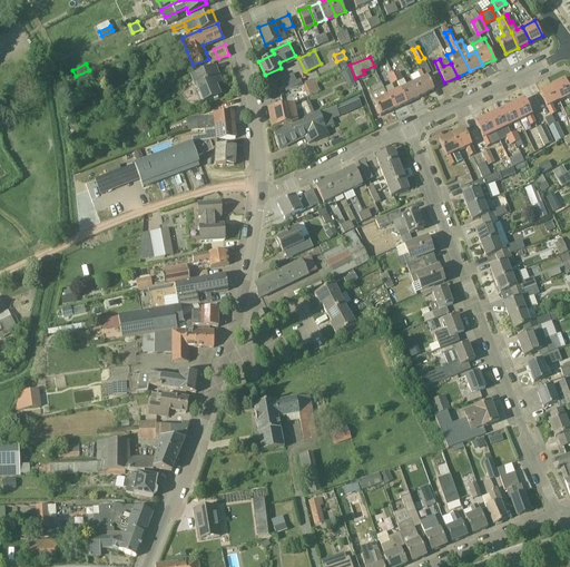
[(214,77),(218,75),(215,65),(192,74),(196,84),(203,100),(220,94),(214,77)]
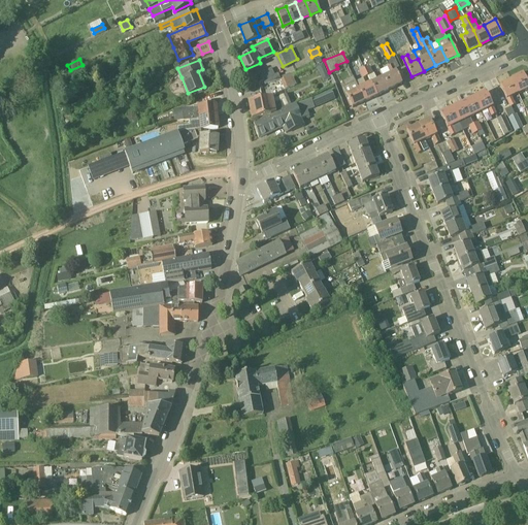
[(392,62),(388,65),(391,71),(384,74),(389,88),(402,81),(392,62)]
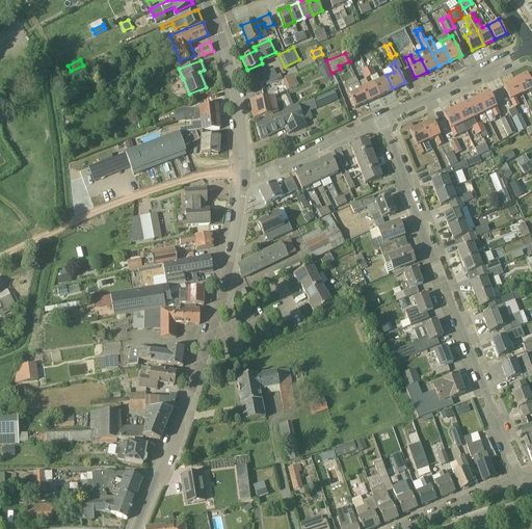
[(274,64),(261,71),(266,83),(280,77),(274,64)]
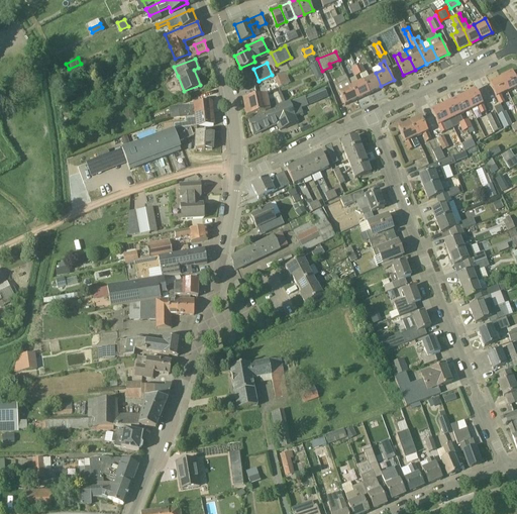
[(516,81),(512,71),(501,76),(507,90),(516,85),(516,81)]
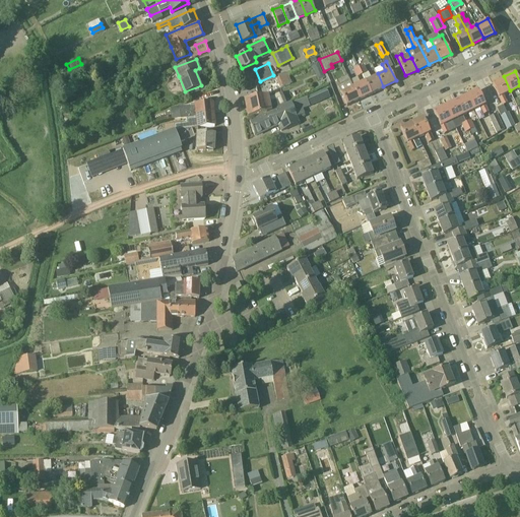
[(287,72),(275,77),(279,86),(291,81),(287,72)]
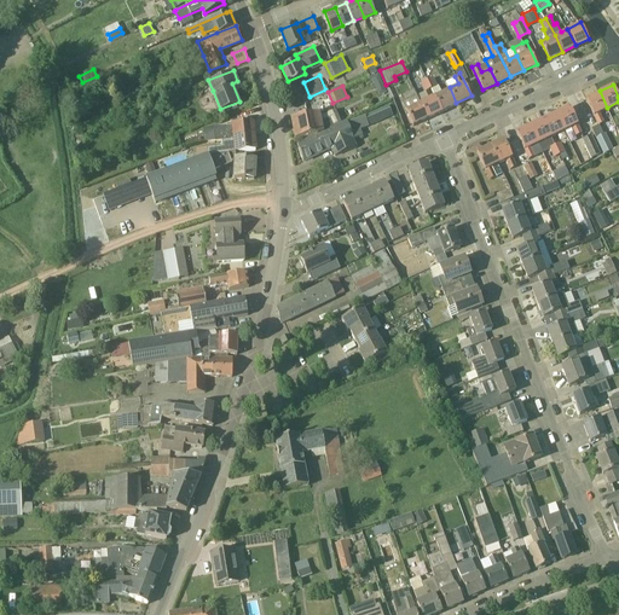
[(456,103),(450,87),(434,94),(441,110),(456,103)]
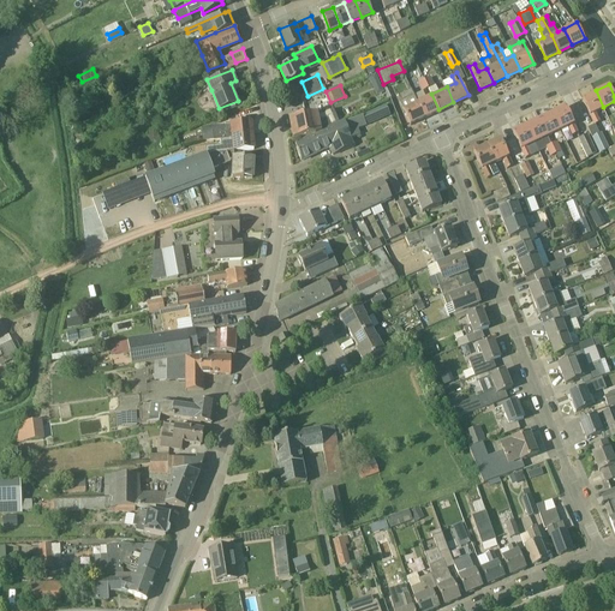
[(583,97),(595,121),(596,121),(599,119),(595,111),(603,107),(596,90),(583,97)]
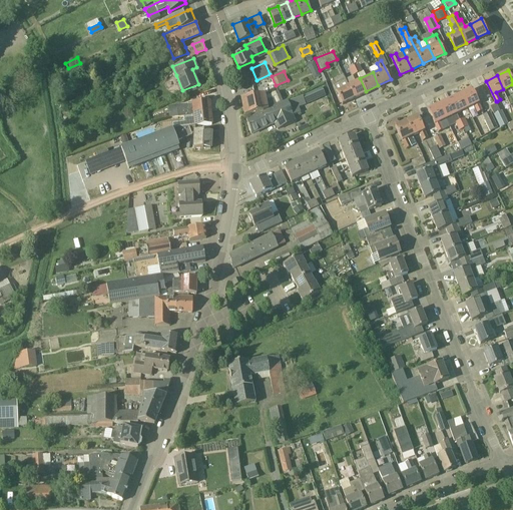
[(349,84),(346,77),(337,82),(333,84),(342,102),(355,96),(349,84)]
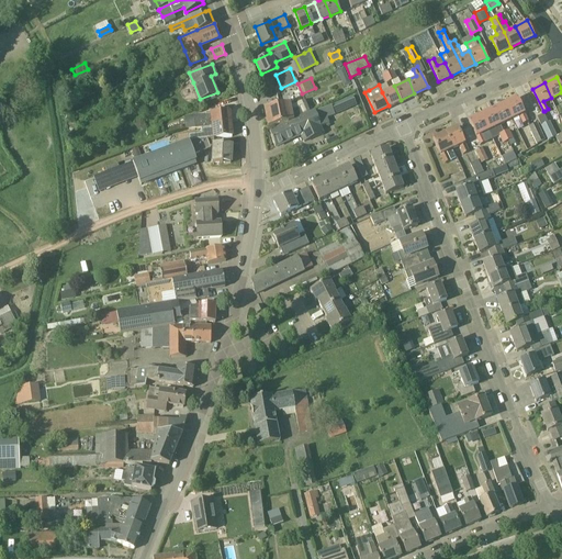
[(390,89),(382,92),(389,105),(401,100),(394,86),(390,89)]
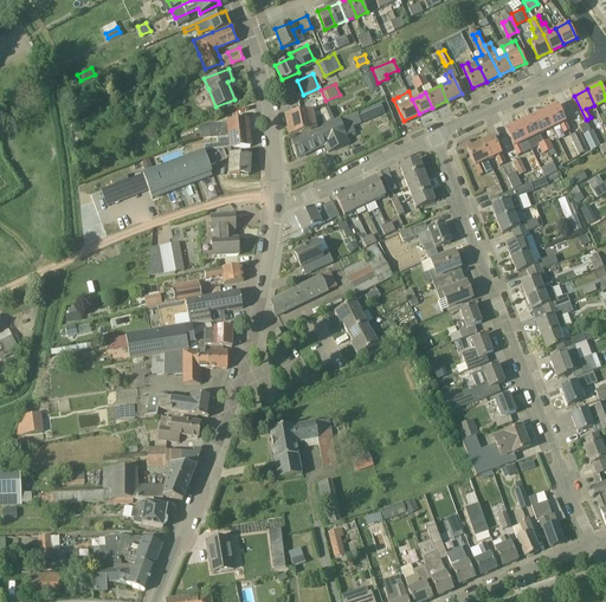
[(384,111),(379,102),(367,107),(371,116),(384,111)]
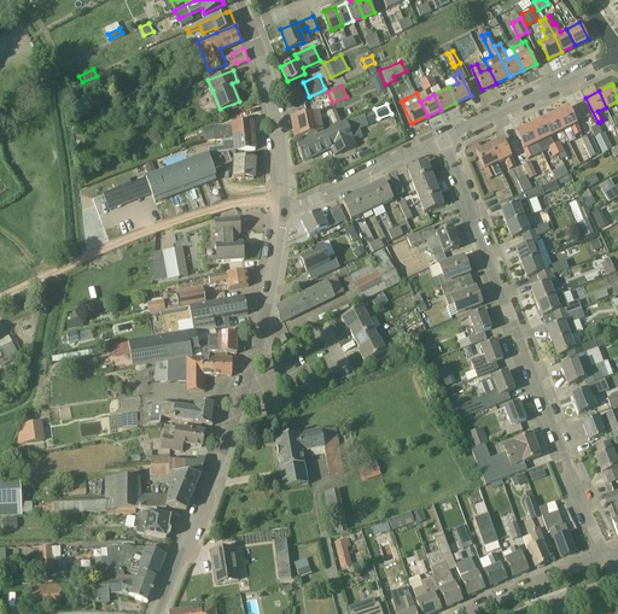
[(569,105),(555,112),(563,128),(570,124),(575,133),(581,130),(569,105)]
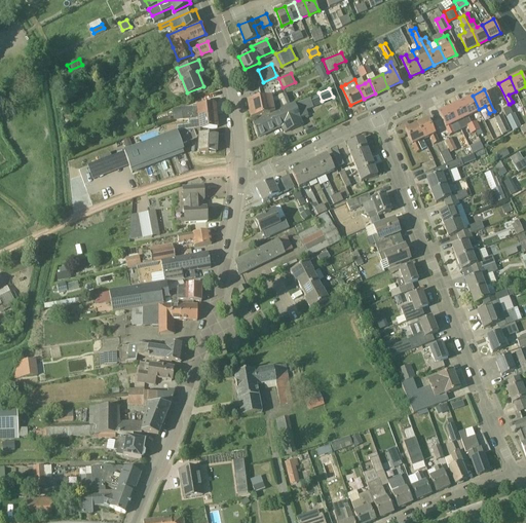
[(269,113),(274,111),(272,103),(270,95),(248,100),(251,117),(269,113)]
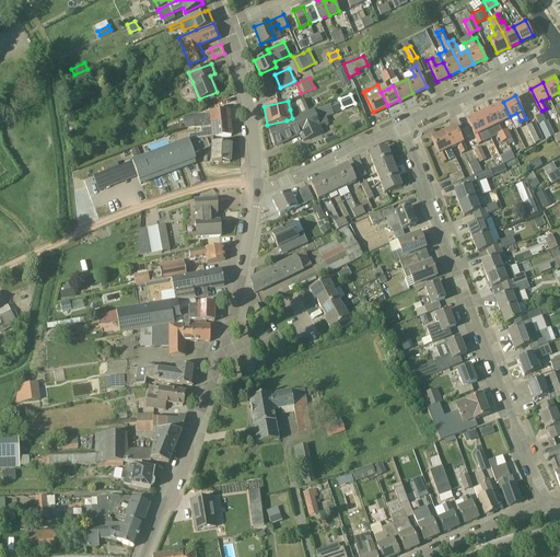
[(503,102),(491,107),(498,122),(510,116),(503,102)]
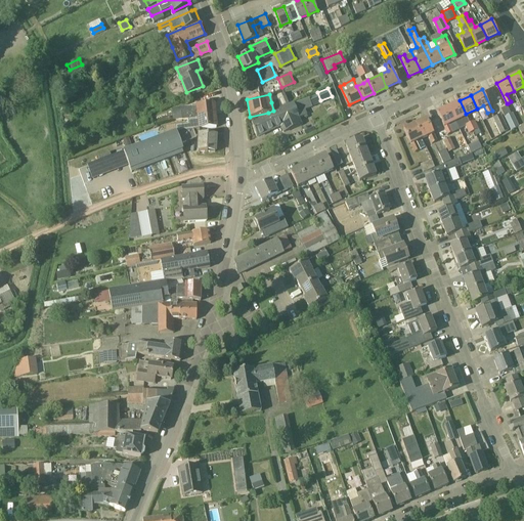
[(298,116),(307,113),(305,107),(311,105),(309,96),(293,102),(293,101),(251,122),(256,135),(280,124),(284,130),(301,122),(298,116)]
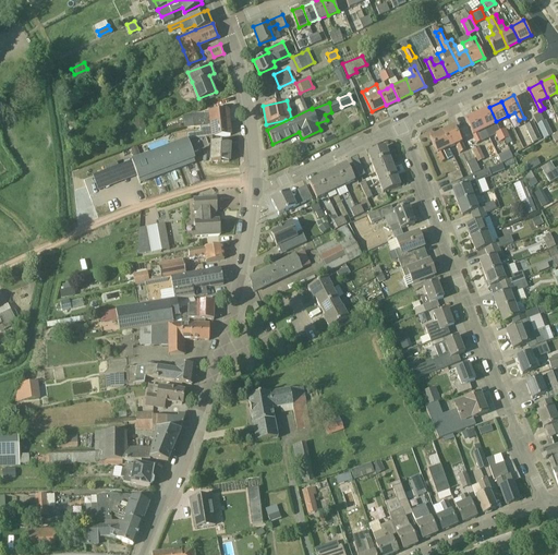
[(489,107),(477,112),(484,127),(488,135),(496,132),(495,131),(500,129),(496,121),(489,107)]
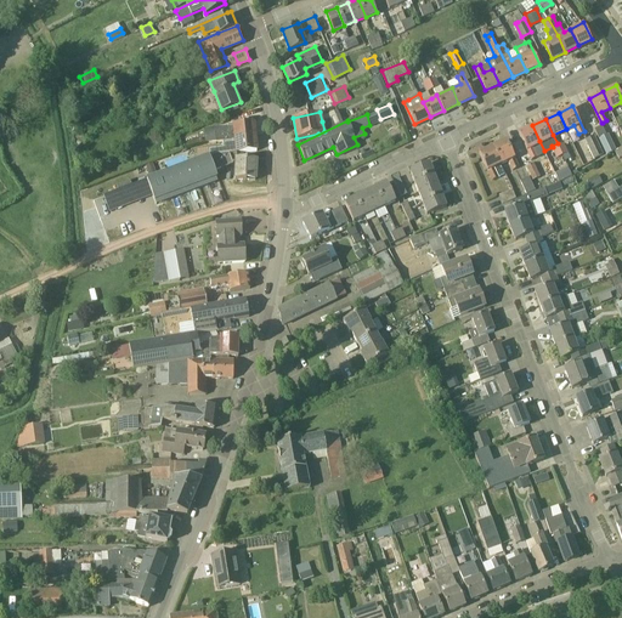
[(214,126),(215,140),(224,139),(236,137),(235,134),(243,134),(243,136),(248,136),(248,132),(255,132),(254,122),(214,126)]
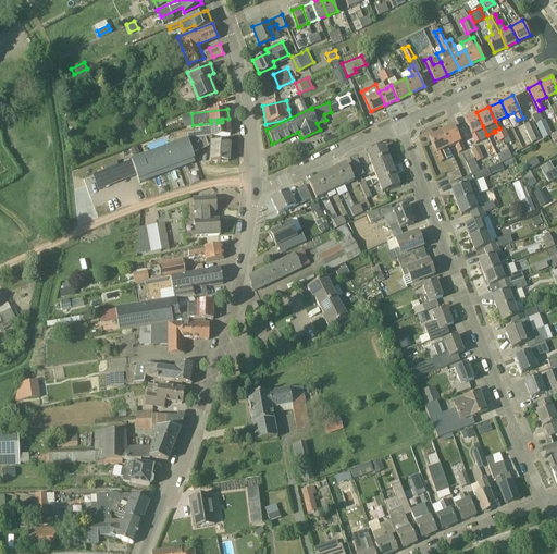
[(477,112),(465,119),(475,140),(481,137),(477,130),(483,126),(477,112)]
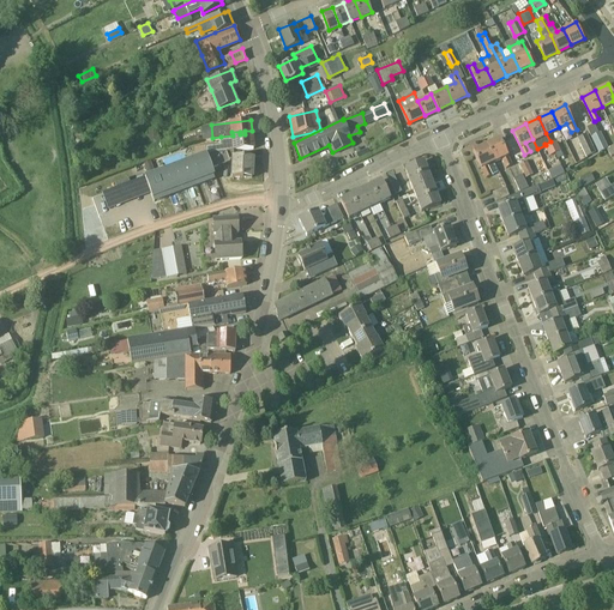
[(157,128),(148,130),(149,138),(158,137),(157,128)]
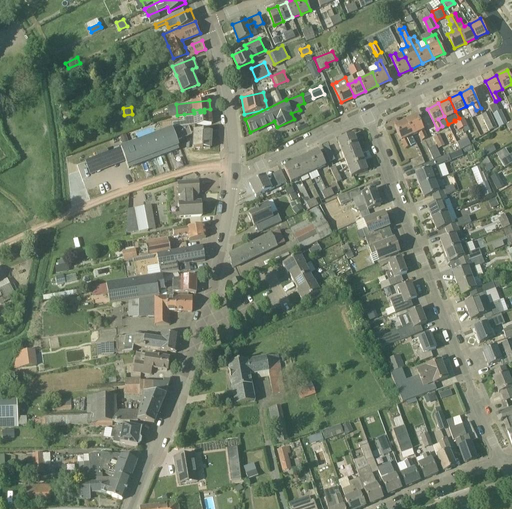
[(500,108),(493,112),(499,125),(511,119),(505,107),(501,109),(500,108)]
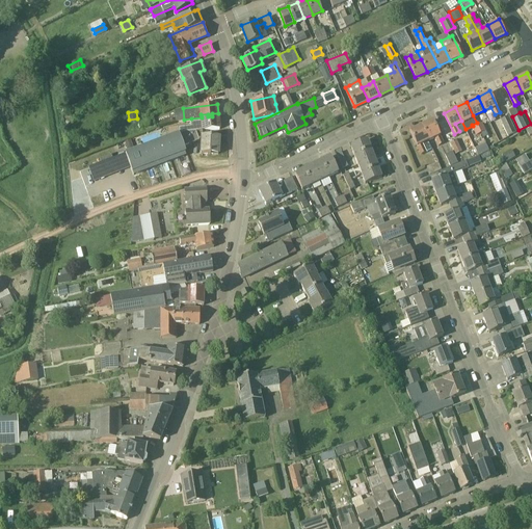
[(191,124),(178,125),(179,132),(207,129),(219,127),(218,113),(212,113),(212,116),(208,116),(208,114),(201,114),(202,117),(191,118),(191,124)]
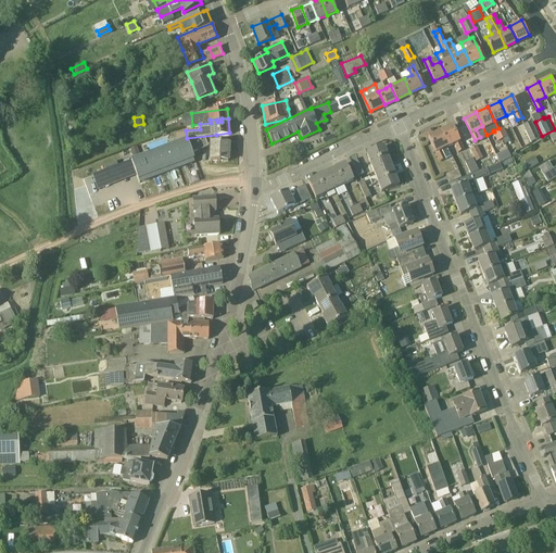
[(531,120),(522,124),(531,140),(540,136),(531,120)]
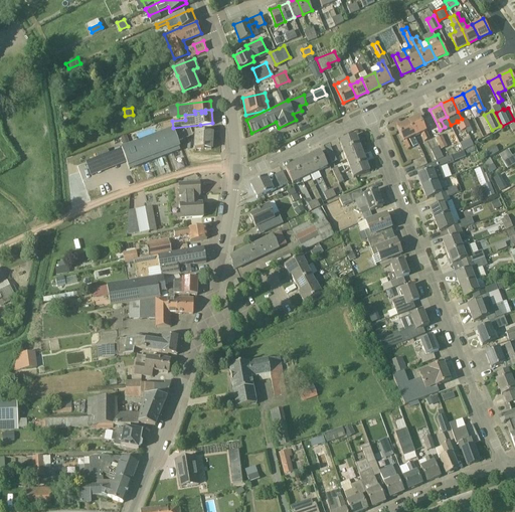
[(407,120),(414,135),(420,132),(424,139),(430,137),(418,115),(407,120)]
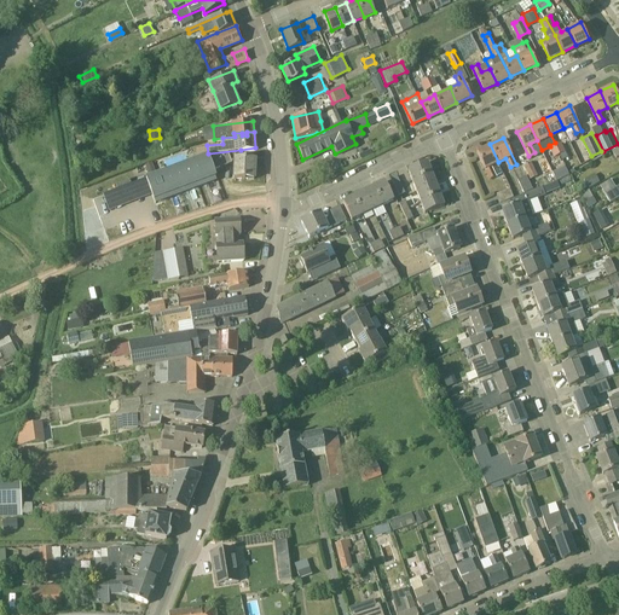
[(560,152),(555,143),(549,145),(550,146),(554,155),(560,152)]
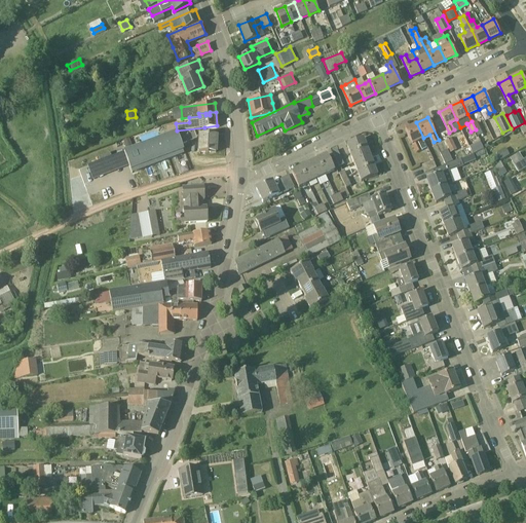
[(416,122),(405,128),(416,151),(421,148),(417,141),(423,138),(416,122)]
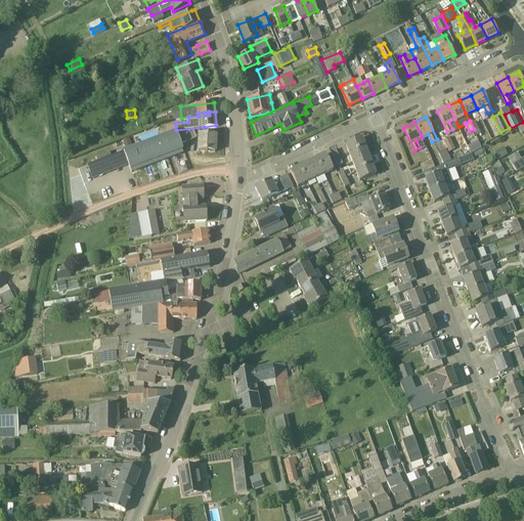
[(307,123),(303,125),(306,131),(315,128),(313,124),(308,126),(307,123)]
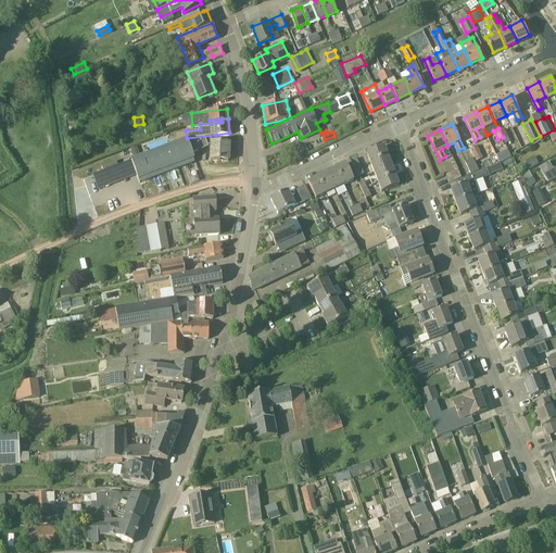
[(187,138),(186,138),(191,150),(207,143),(211,143),(210,159),(219,160),(219,158),(228,158),(229,141),(220,141),(220,140),(216,140),(216,135),(187,138)]
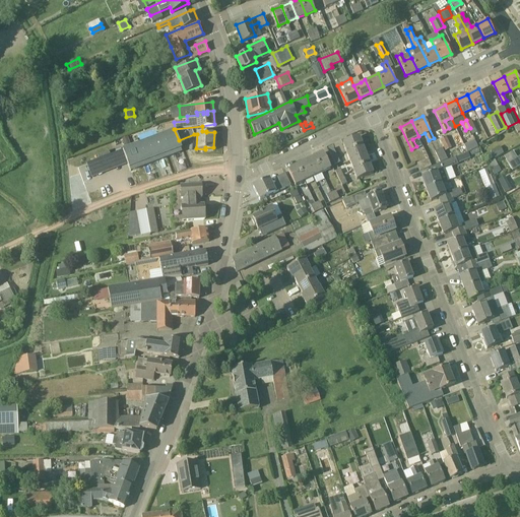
[(127,147),(122,148),(125,152),(130,167),(134,165),(138,164),(159,155),(181,147),(179,140),(174,129),(170,130),(166,132),(149,138),(133,144),(127,147)]
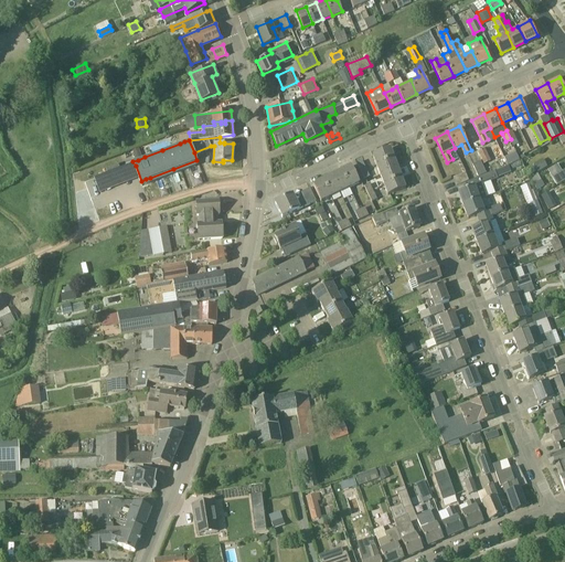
[(390,147),(372,154),(376,163),(394,157),(390,147)]
